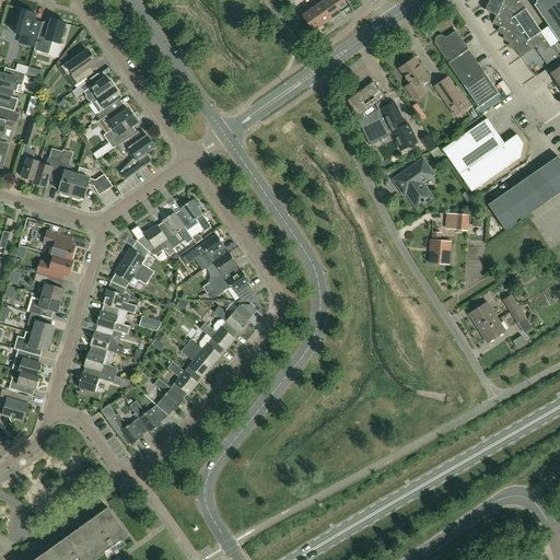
[(340,13),(331,0),(324,0),(319,3),(331,19),(340,13)]
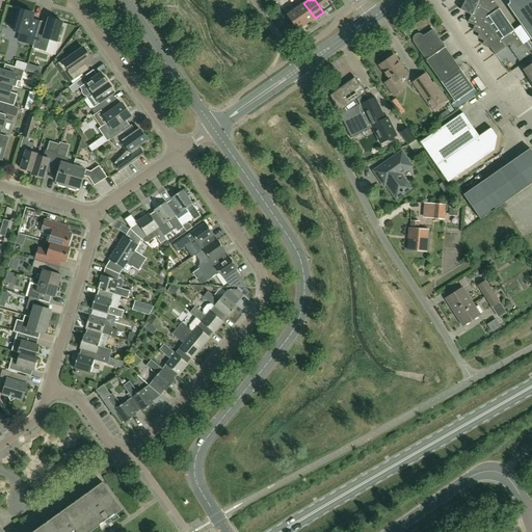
[(330,4),(327,0),(315,0),(323,12),(333,6),(330,4)]
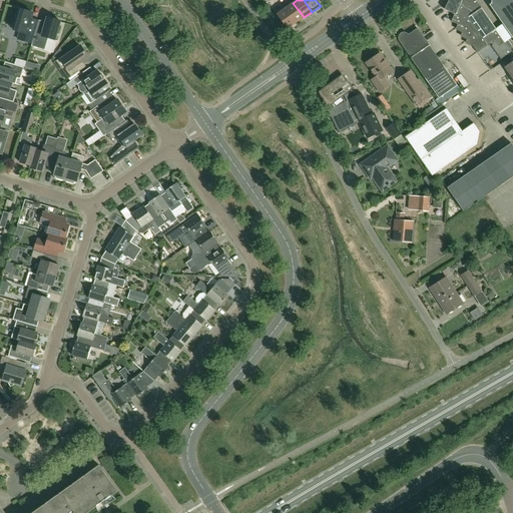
[(490,44),(492,45),(492,46),(500,59),(511,52),(496,29),(495,29),(481,9),(481,8),(475,0),(448,0),(444,9),(454,15),(451,21),(457,25),(455,28),(462,32),(460,35),(467,39),(465,42),(472,46),(477,53),(490,44)]
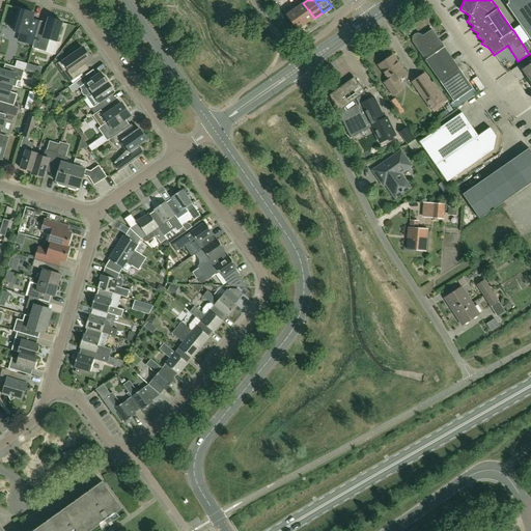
[(530,0),(507,0),(507,4),(506,5),(530,40),(530,0)]
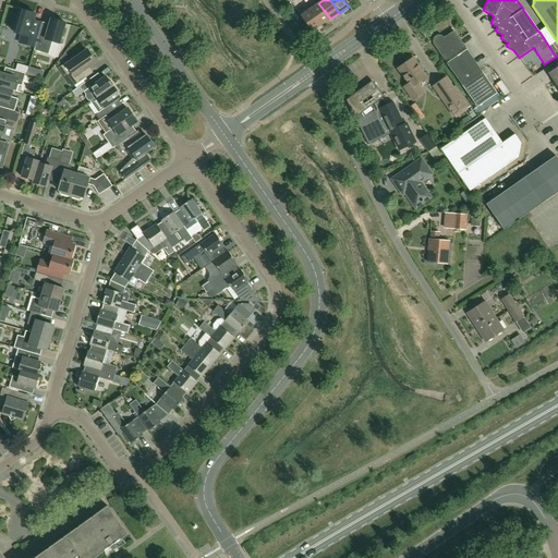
[(330,19),(318,3),(310,10),(320,25),(330,19)]
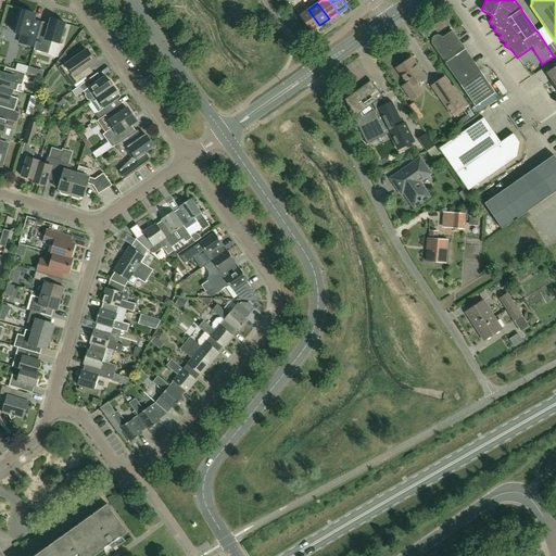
[(30,32),(35,14),(21,10),(14,33),(21,35),(19,42),(35,48),(38,34),(30,32)]
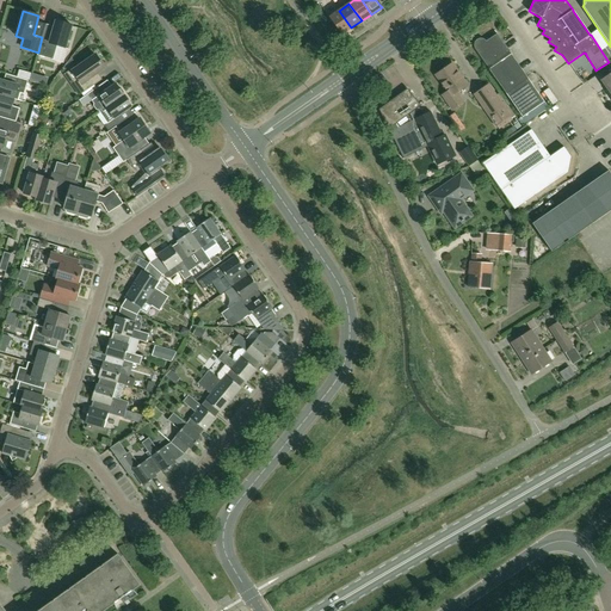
[(351,28),(339,11),(329,18),(341,35),(351,28)]
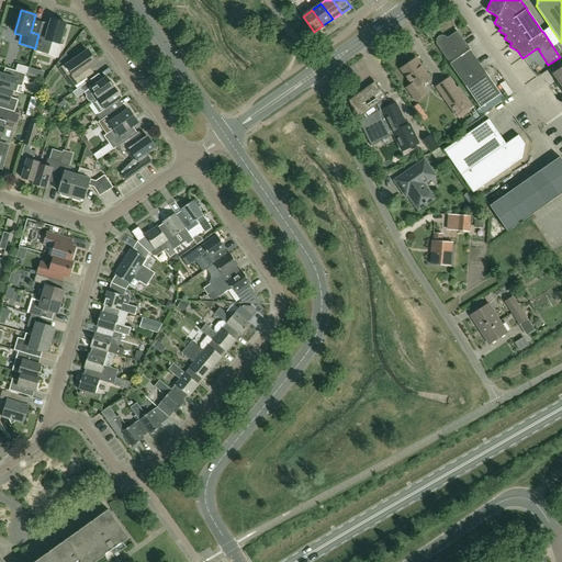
[(59,44),(63,34),(66,23),(52,19),(47,34),(40,32),(38,34),(35,48),(34,51),(48,55),(53,42),(59,44)]
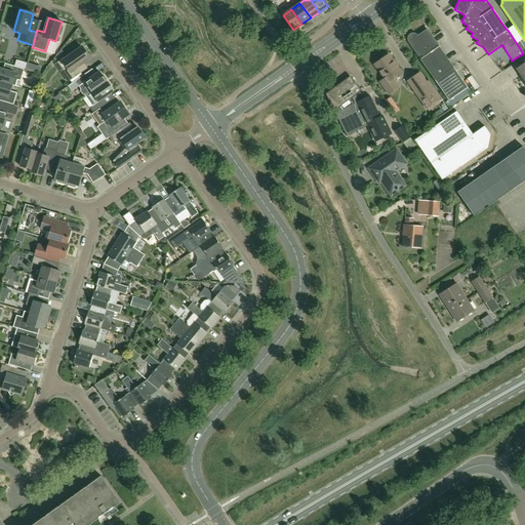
[(427,29),(417,36),(416,35),(415,34),(414,33),(413,33),(412,33),(411,33),(410,34),(409,35),(408,36),(407,37),(407,38),(407,39),(407,40),(407,41),(408,42),(435,81),(448,101),(468,87),(453,68),(427,29)]
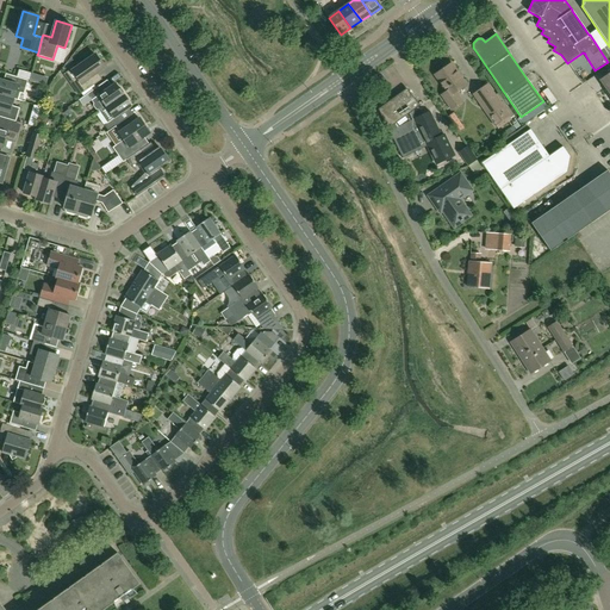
[(104,68),(95,55),(72,72),(70,69),(63,74),(69,83),(73,81),(81,94),(94,85),(89,79),(104,68)]
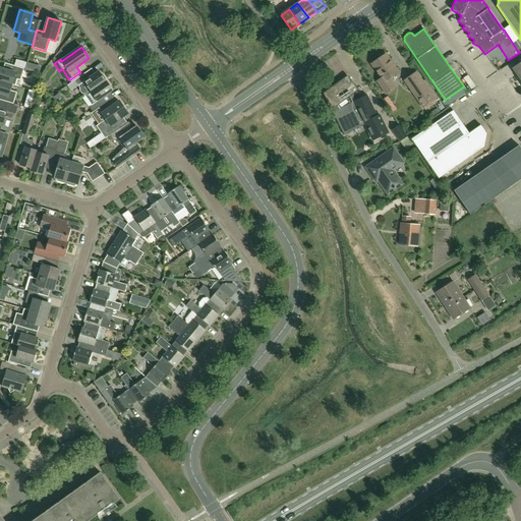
[(389,79),(398,73),(385,55),(371,64),(382,78),(378,81),(386,94),(394,88),(389,79)]
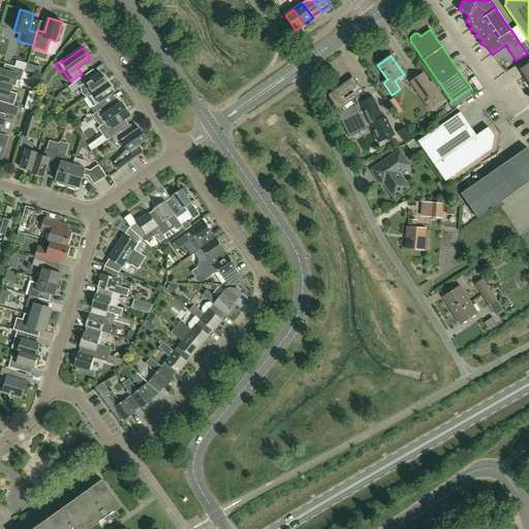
[(21,82),(24,70),(13,67),(11,72),(0,69),(0,82),(12,86),(13,80),(21,82)]
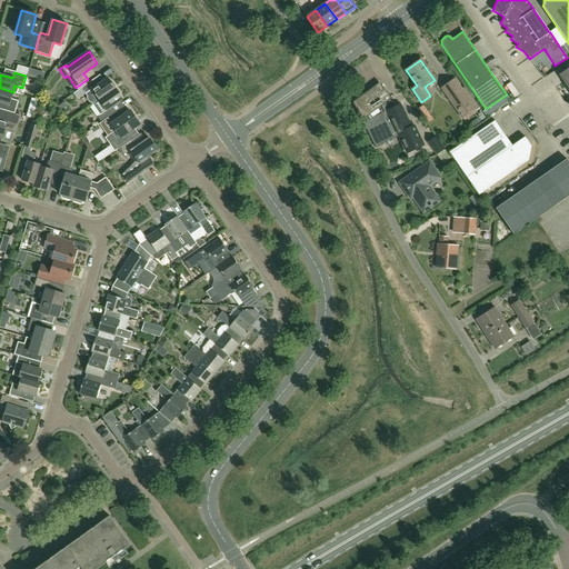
[(92,105),(115,89),(108,78),(96,87),(91,81),(81,88),(87,97),(87,99),(89,102),(92,103),(92,105)]
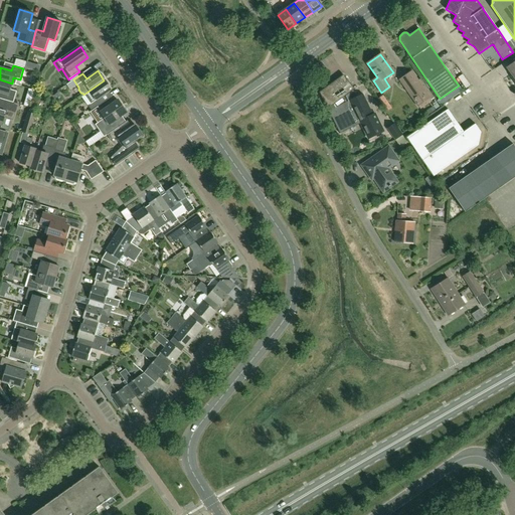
[(432,95),(420,78),(417,80),(410,71),(399,79),(418,106),(420,109),(432,101),(430,99),(430,98),(428,97),(432,95)]
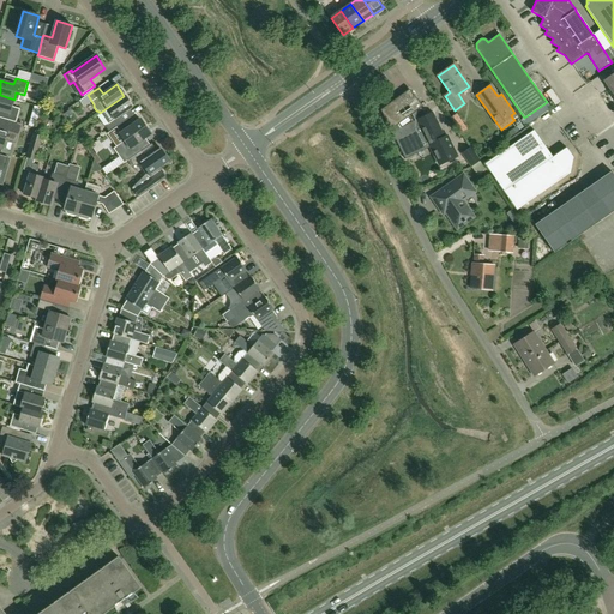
[(416,95),(413,90),(404,97),(402,95),(380,112),(391,131),(422,107),(414,96),(416,95)]
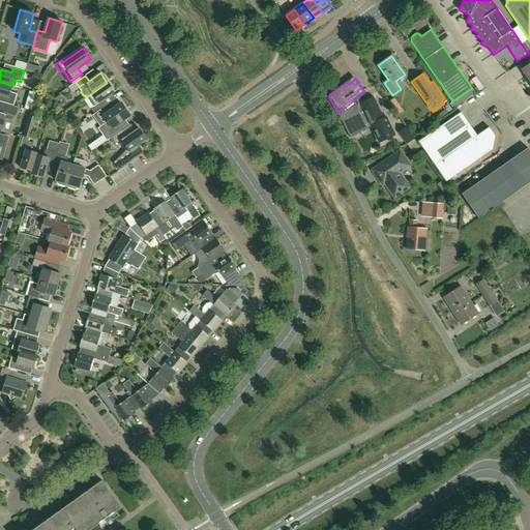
[(10,92),(12,86),(0,82),(0,95),(5,96),(3,102),(13,106),(17,94),(10,92)]
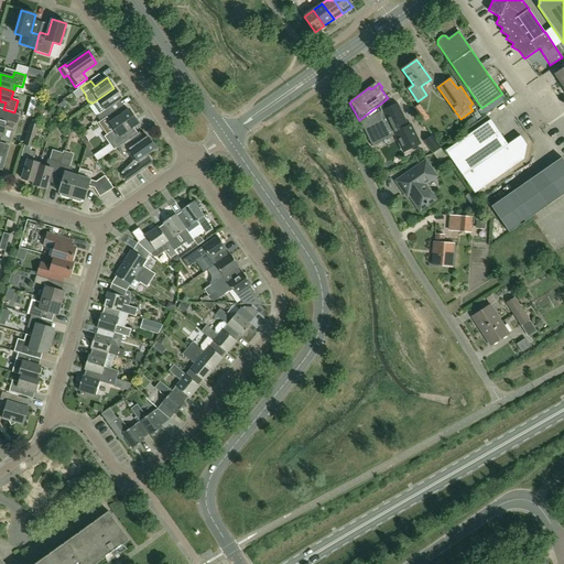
[(109,107),(121,98),(114,88),(91,104),(99,114),(96,116),(100,121),(114,112),(109,107)]
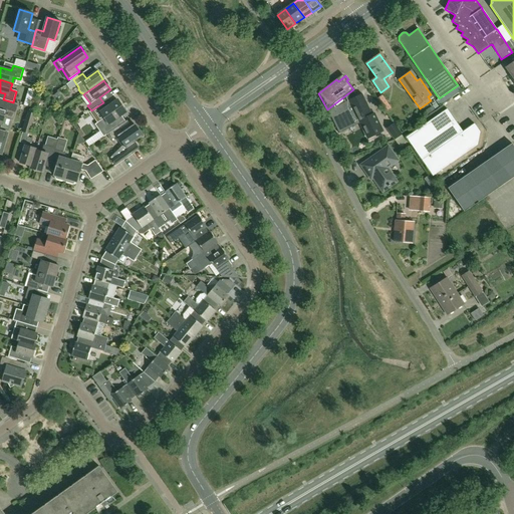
[(362,93),(328,110),(339,134),(361,122),(368,139),(382,132),(374,116),(371,118),(362,100),(364,99),(362,93)]
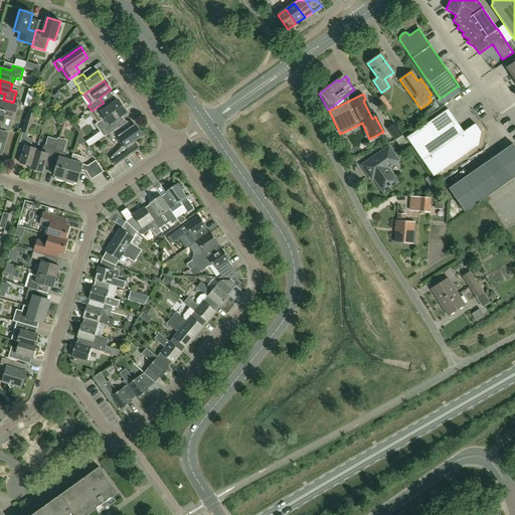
[(391,109),(383,96),(378,99),(387,112),(391,109)]
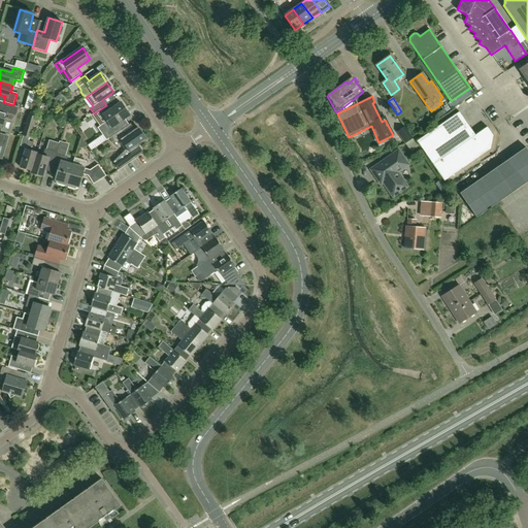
[(117,124),(129,114),(121,103),(119,104),(116,101),(101,111),(103,114),(102,116),(107,122),(97,128),(106,140),(109,138),(121,131),(117,124)]
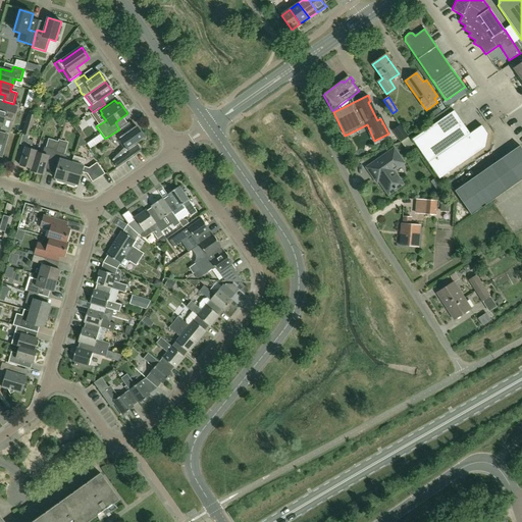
[(0,125),(2,126),(1,129),(9,133),(16,107),(2,103),(1,109),(0,109),(0,125)]
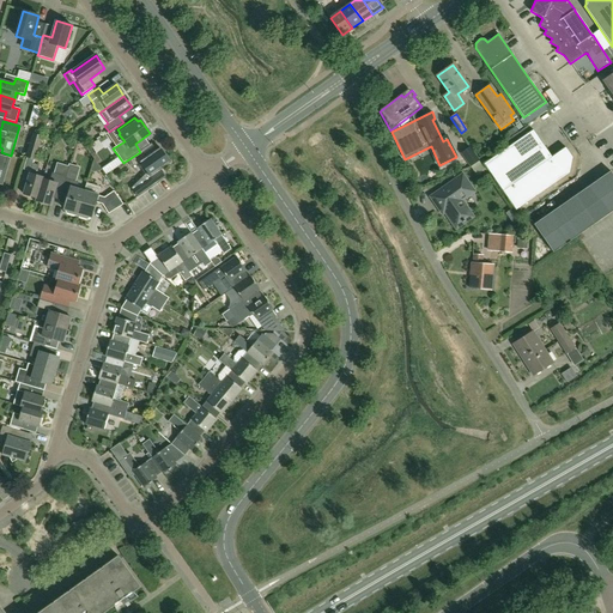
[(533,131),(484,164),(516,211),(569,174),(572,158),(565,147),(552,157),(533,131)]
